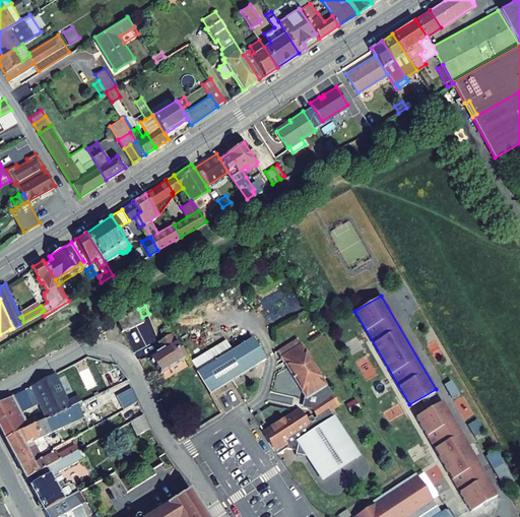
[(125,319),(129,327),(143,320),(142,317),(138,309),(123,316),(125,319)]
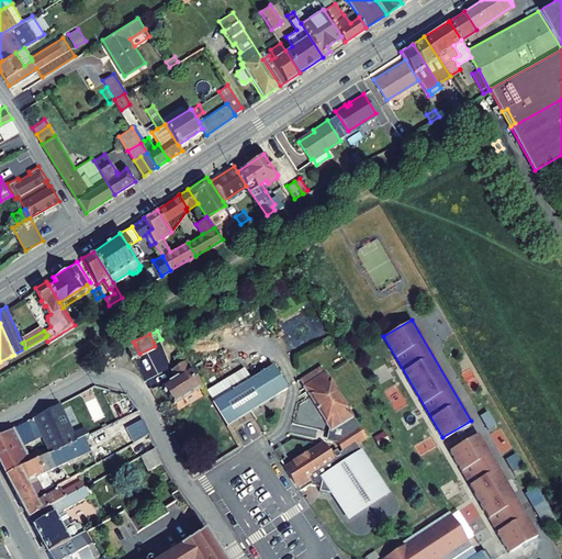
[(135,345),(127,348),(131,357),(139,354),(135,345)]
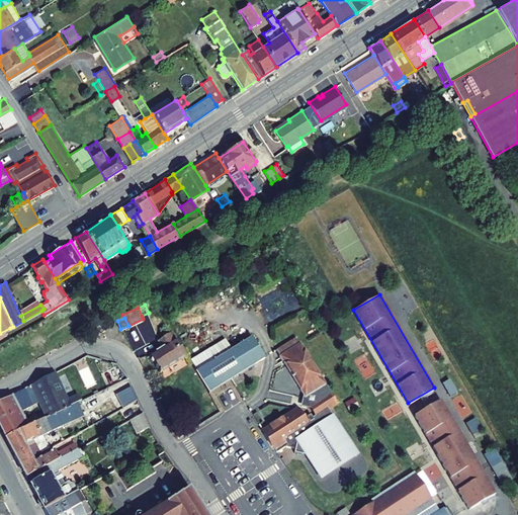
[(109,326),(105,320),(94,327),(98,333),(109,326)]
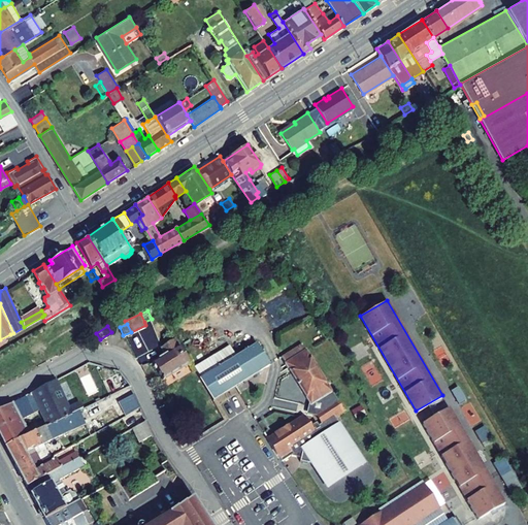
[(189,361),(174,337),(161,345),(166,352),(152,360),(162,378),(189,361)]
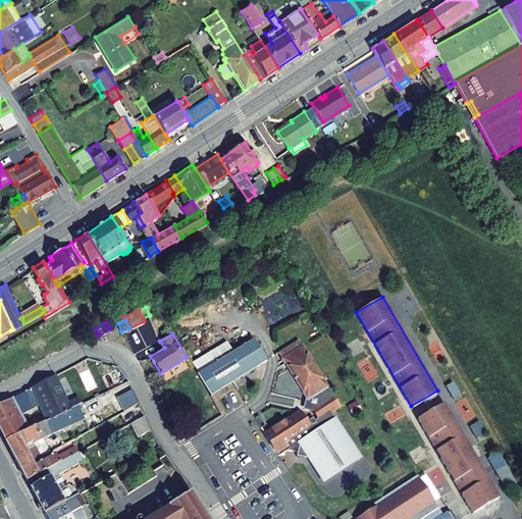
[(211,394),(267,359),(253,338),(233,350),(226,340),(211,349),(217,359),(197,372),(211,394)]
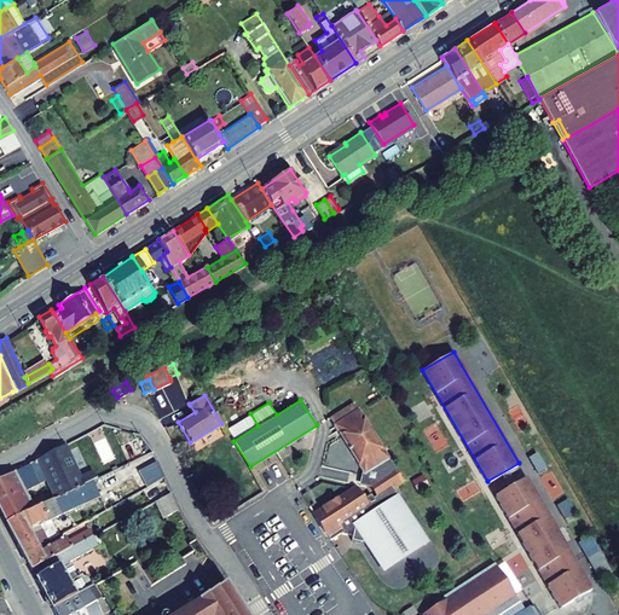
[(366,502),(356,485),(329,503),(330,505),(316,515),(316,516),(330,538),(343,529),(353,531),(351,538),(364,540),(386,545),(403,534),(404,535),(418,526),(404,504),(403,505),(391,487),(403,479),(353,400),(330,416),(335,423),(334,423),(364,471),(362,480),(369,482),(377,494),(374,497),(371,492),(366,495),(370,499),(366,502)]
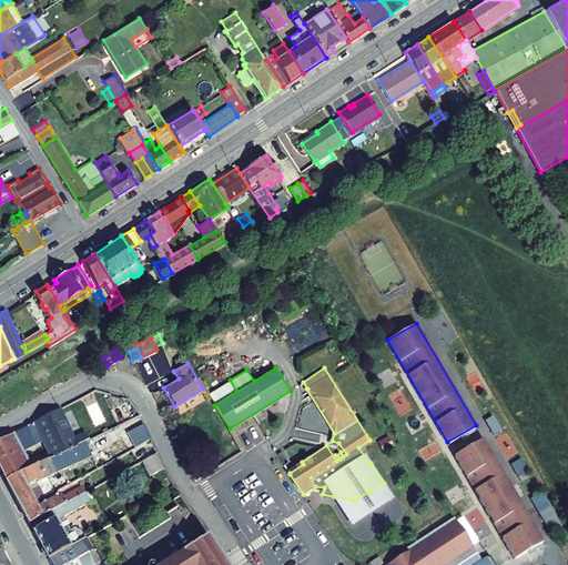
[(46,437),(47,437),(54,454),(82,442),(64,404),(37,419),(46,437)]
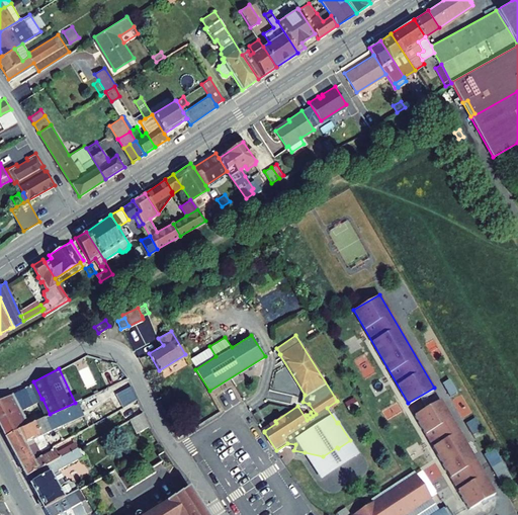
[(442,381),(450,395),(457,391),(449,377),(442,381)]
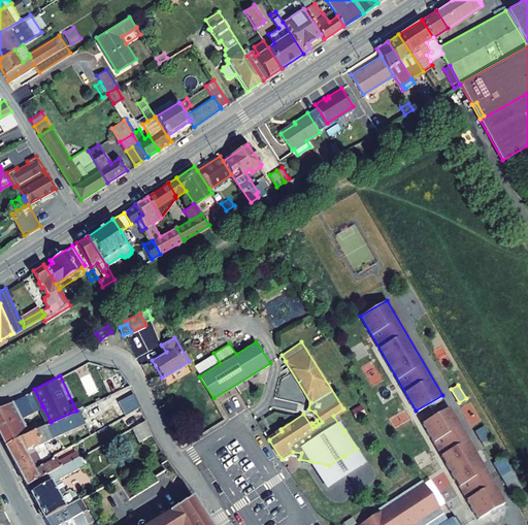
[(0,426),(1,429),(8,443),(33,431),(26,416),(42,406),(34,389),(0,406),(0,426)]
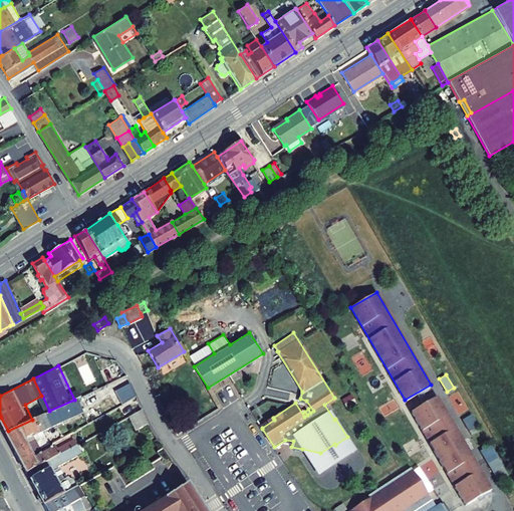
[(134,380),(119,388),(125,401),(141,394),(134,380)]
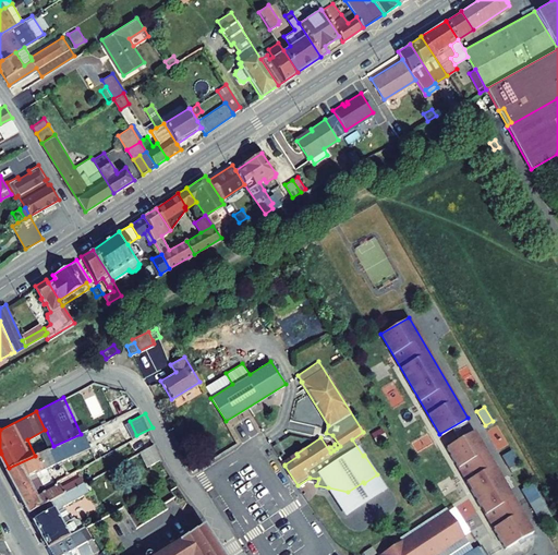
[(58,479),(50,465),(95,444),(88,430),(81,434),(53,446),(35,456),(9,468),(24,497),(41,487),(58,479)]
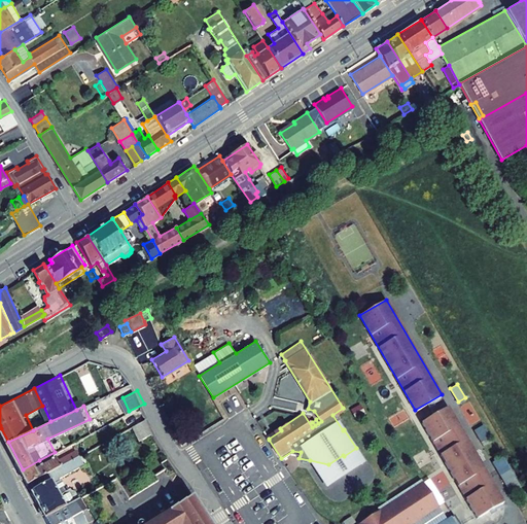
[(448,406),(422,421),(478,517),(503,501),(448,406)]
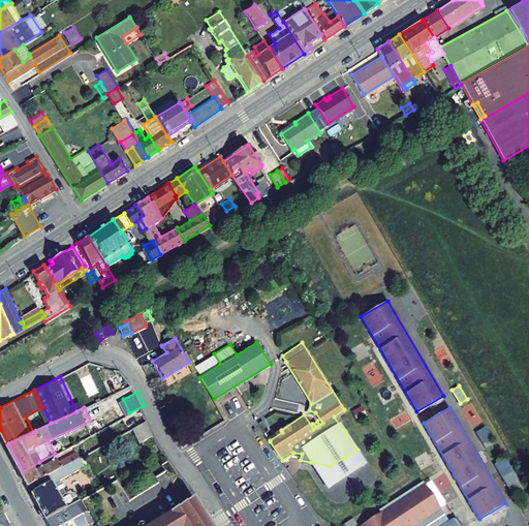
[(100,429),(95,419),(89,422),(94,432),(100,429)]
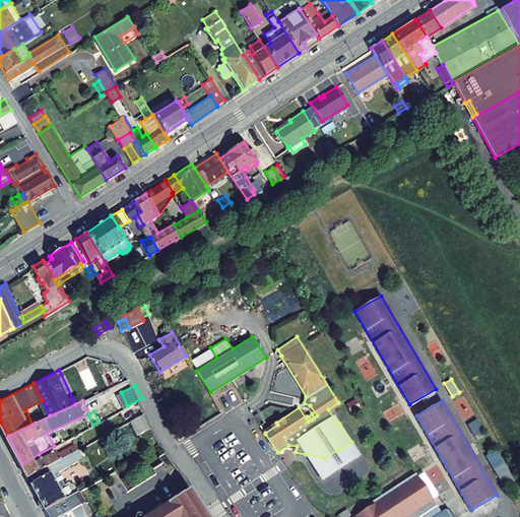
[(147,411),(134,417),(141,432),(153,425),(147,411)]
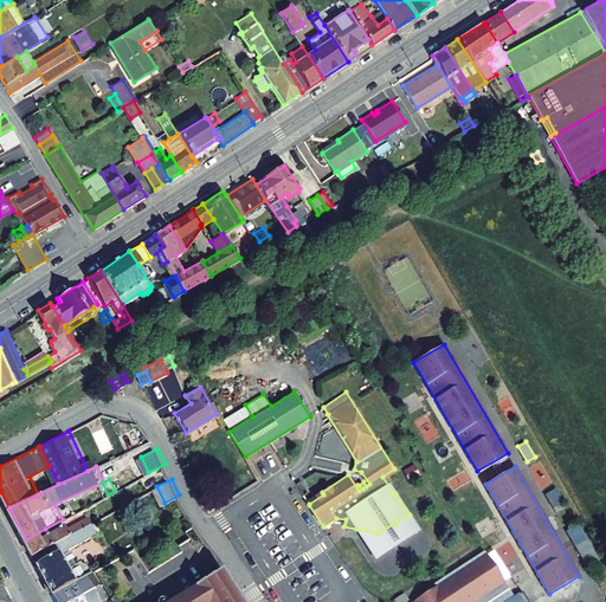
[(307,502),(309,504),(323,494),(322,492),(307,502)]
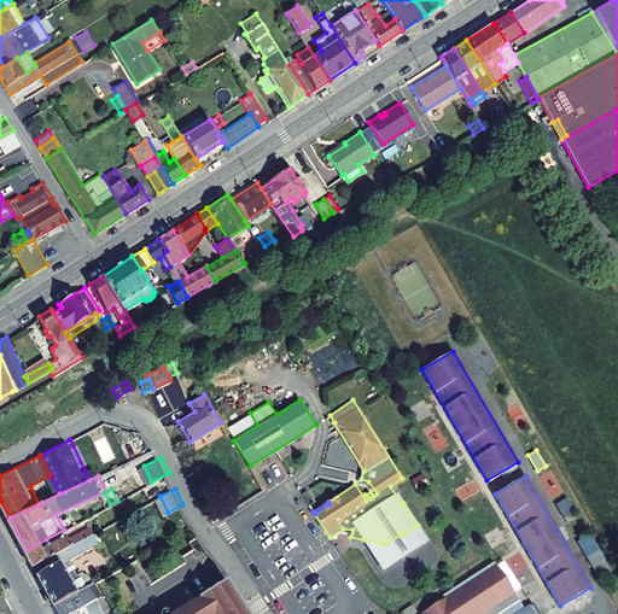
[(35,565),(97,531),(93,524),(70,536),(68,532),(47,543),(46,539),(27,550),(35,565)]
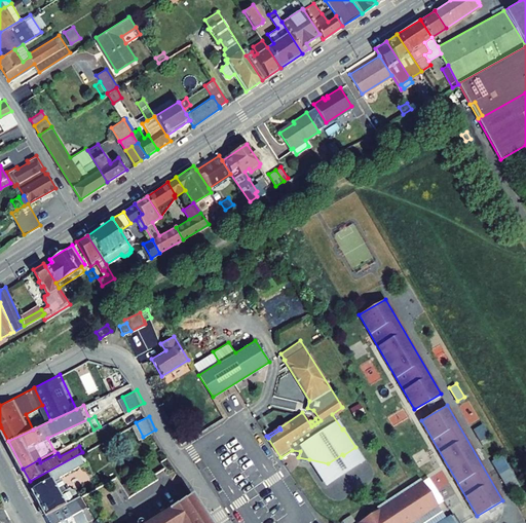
[(364,459),(355,447),(343,455),(342,454),(328,463),(309,459),(326,485),(364,459)]
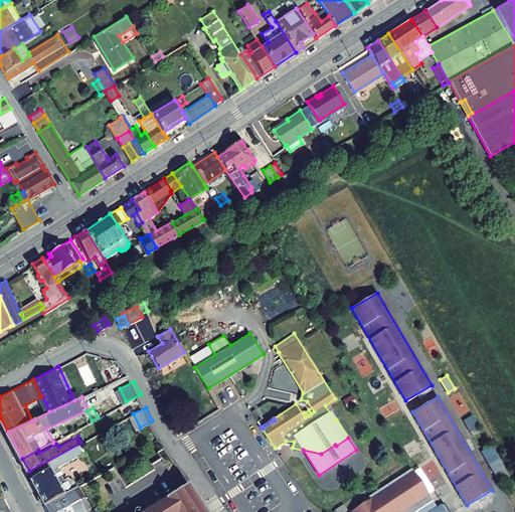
[(90,449),(84,441),(80,443),(86,451),(90,449)]
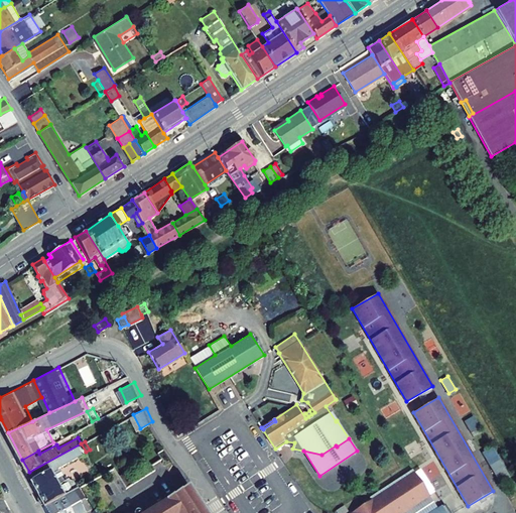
[(77,488),(79,486),(78,485),(79,482),(77,478),(74,478),(73,476),(69,478),(66,473),(68,473),(63,466),(62,467),(61,466),(86,452),(81,443),(29,472),(47,504),(68,493),(77,488)]
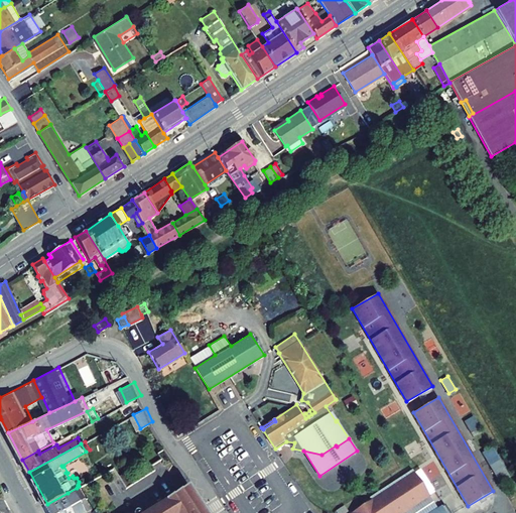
[(171,453),(167,445),(161,451),(165,457),(171,453)]
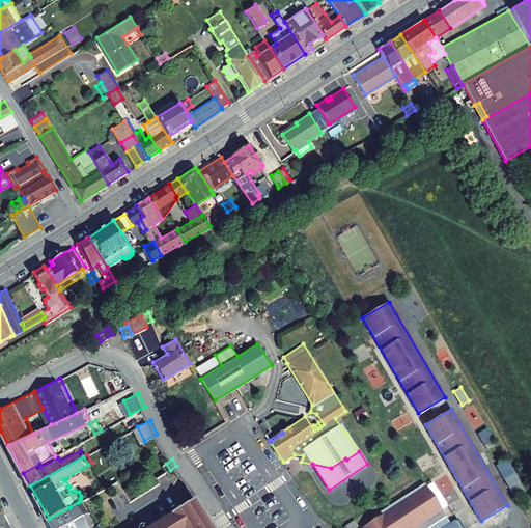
[(176,466),(170,470),(173,475),(180,471),(176,466)]
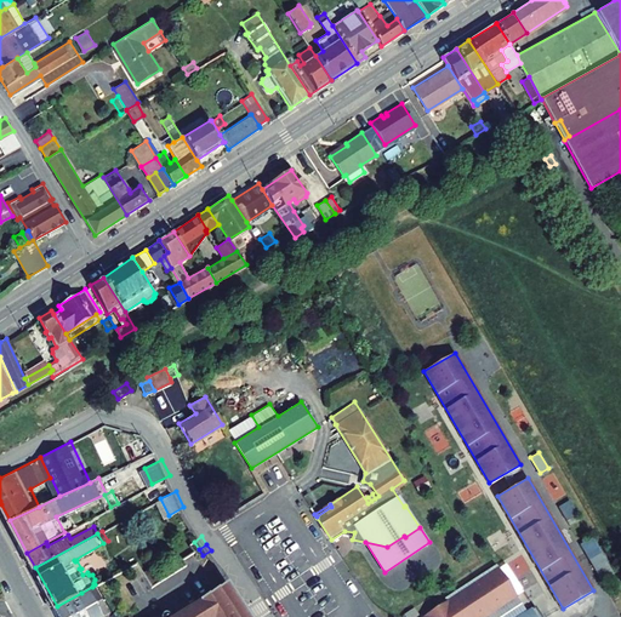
[(590,558),(600,578),(613,571),(602,552),(590,558)]
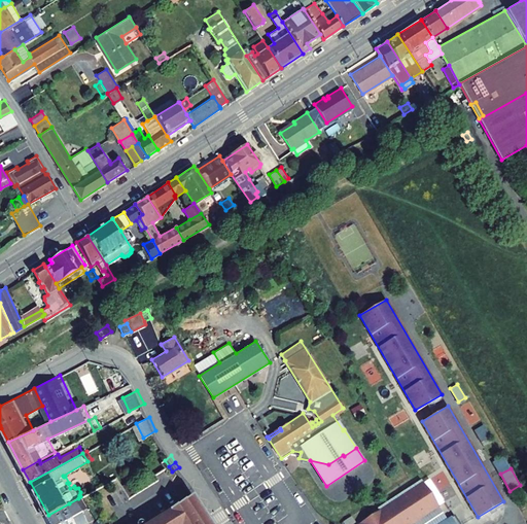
[(126,484),(133,495),(137,492),(131,481),(126,484)]
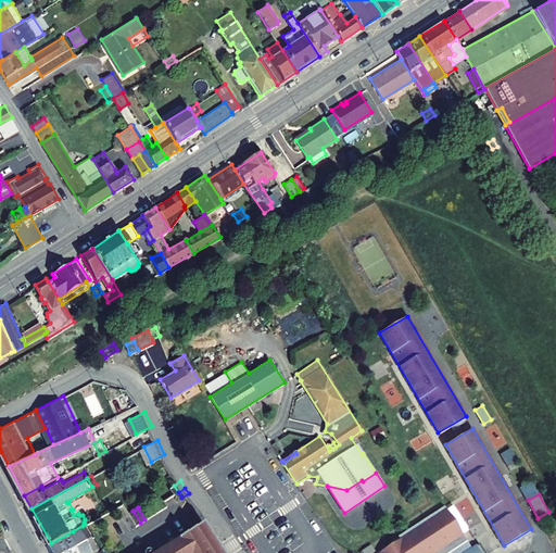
[(485,552),(480,542),(463,552),(432,552),(463,533),(446,508),(401,539),(405,547),(394,552),(382,552),(381,551),(377,552),(485,552)]
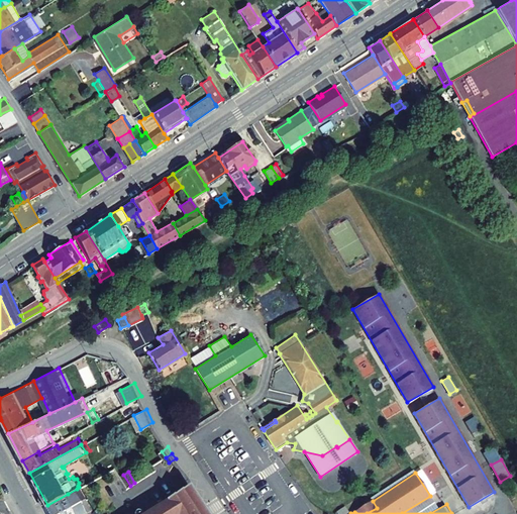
[(513,481),(510,476),(500,482),(503,486),(513,481)]
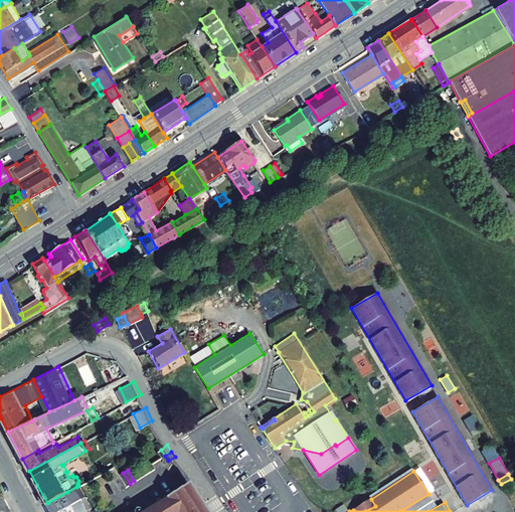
[(211,511),(192,483),(144,511),(211,511)]
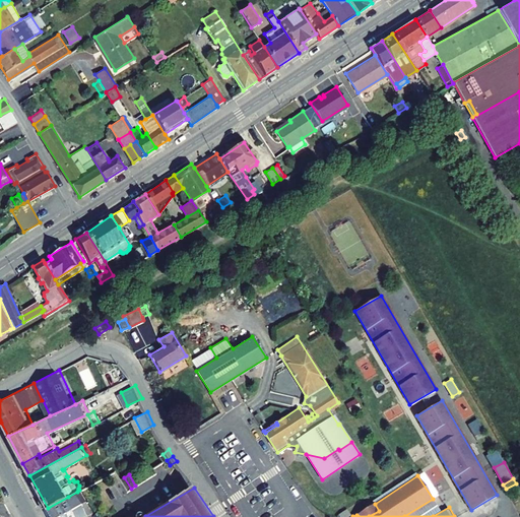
[(52,516),(59,516),(83,504),(77,492),(68,497),(48,508),(52,516)]
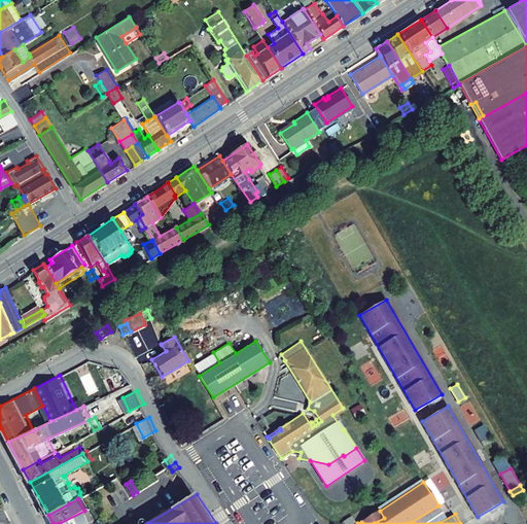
[(60,523),(89,523),(90,523),(92,523),(84,511),(60,523)]
